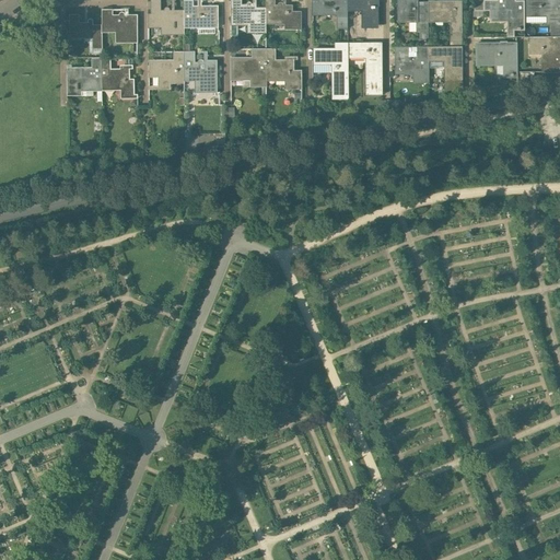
[(168,11),(168,9),(164,9),(164,11),(160,11),(160,0),(150,0),(150,14),(148,14),(148,25),(164,25),(164,32),(184,32),(184,31),(184,26),(183,11),(168,11)]
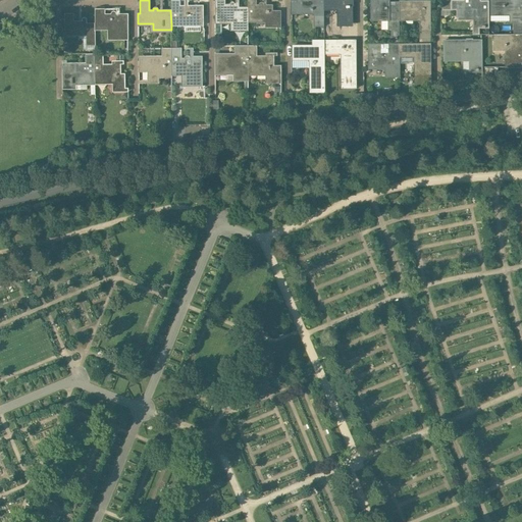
[(229,4),(229,5),(224,5),(224,0),(215,0),(216,22),(238,22),(238,30),(247,30),(247,23),(247,8),(238,8),(238,5),(233,5),(233,3),(232,3),(231,2),(230,3),(229,4)]
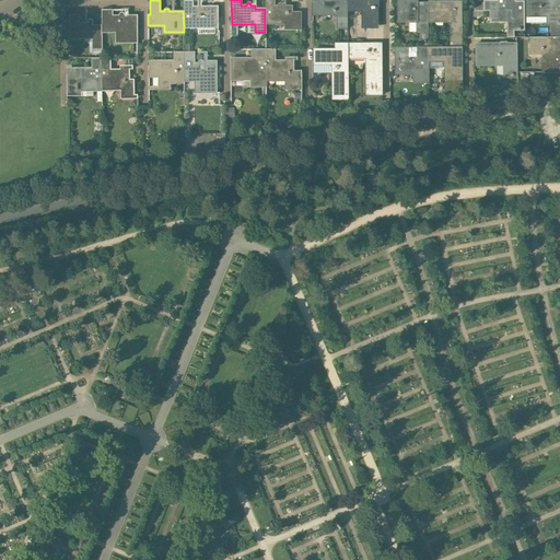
[(277,3),(277,6),(275,6),(273,0),(265,0),(265,9),(265,25),(275,25),(275,22),(287,22),(287,27),(301,27),(301,12),(292,12),(292,6),(282,6),(282,3),(277,3)]
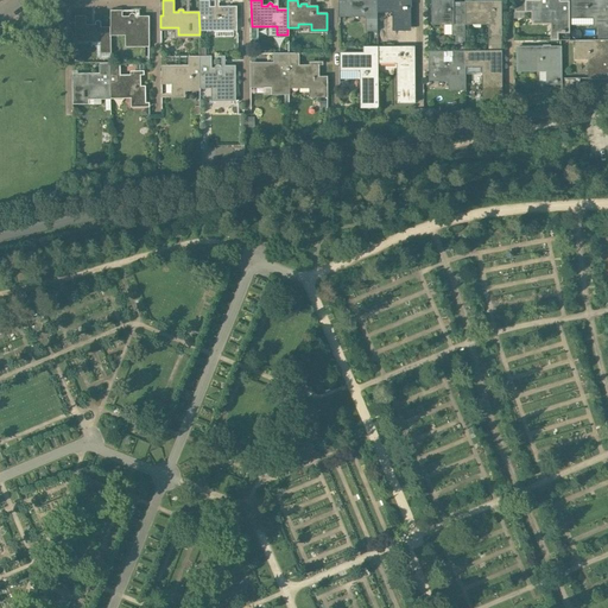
[(339,0),(339,14),(352,16),(352,13),(361,13),(362,13),(362,18),(366,18),(366,32),(377,32),(377,11),(377,0),(339,0)]
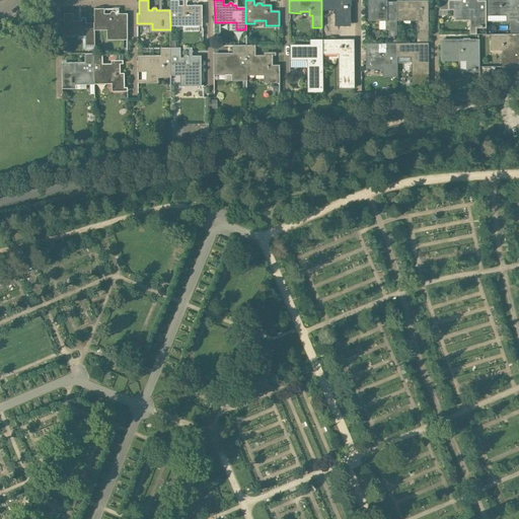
[(349,0),(321,0),(321,9),(338,9),(338,24),(350,24),(349,0)]
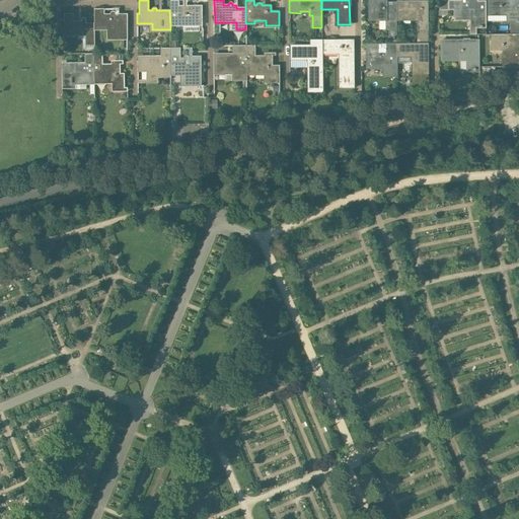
[(447,0),(438,0),(439,11),(447,11),(447,1),(448,1),(447,0)]
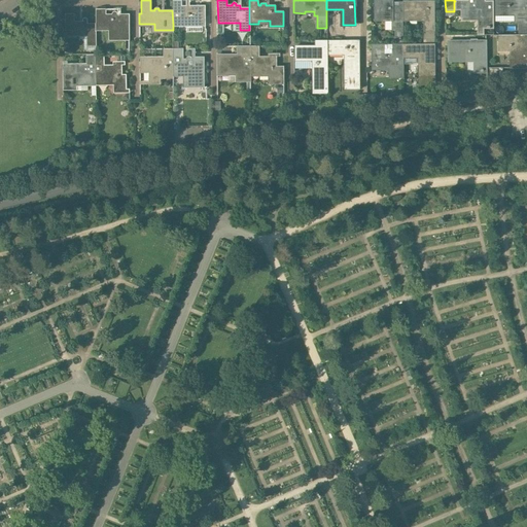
[(475,0),(467,0),(467,1),(455,1),(454,1),(454,11),(459,11),(459,20),(480,19),(481,30),(493,30),(493,2),(476,2),(475,0)]
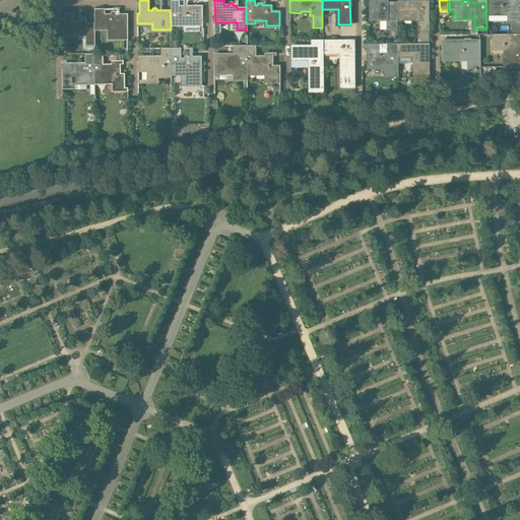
[(519,0),(489,0),(489,16),(490,16),(490,13),(501,13),(501,14),(508,14),(508,23),(510,23),(510,36),(519,35),(519,0)]
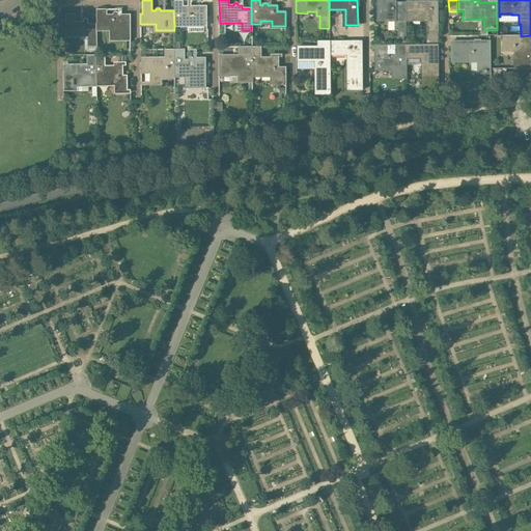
[(183,6),(183,1),(173,1),(173,10),(174,25),(206,24),(205,6),(183,6)]
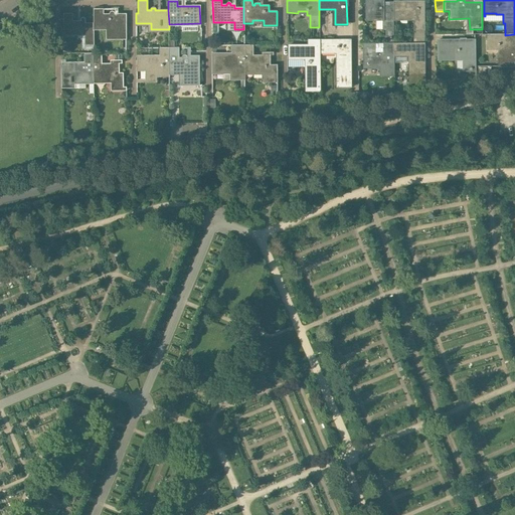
[(383,1),(366,1),(366,20),(381,20),(382,29),(385,29),(385,37),(389,37),(388,39),(390,39),(390,37),(393,37),(393,19),(393,3),(383,3),(383,1)]
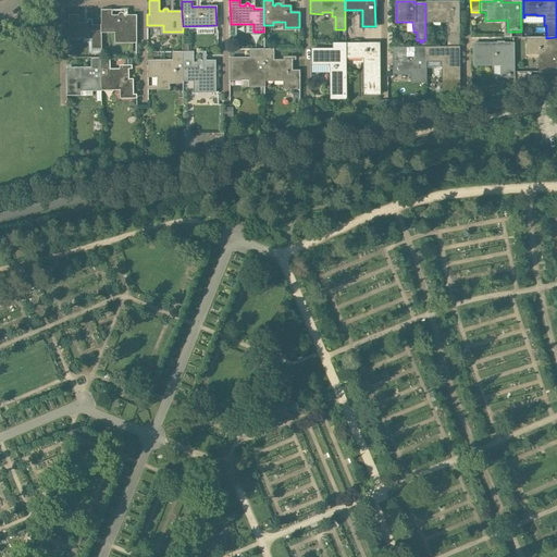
[(458,1),(425,1),(425,3),(425,21),(447,21),(447,34),(458,34),(458,1)]
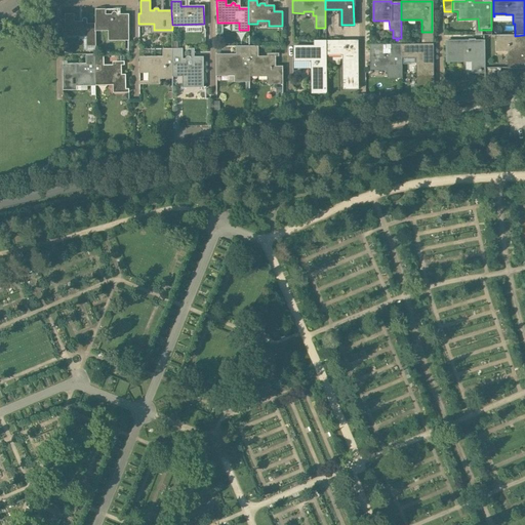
[(111,14),(105,14),(105,10),(94,10),(95,24),(95,31),(112,32),(112,38),(121,38),(121,34),(128,34),(128,14),(117,15),(116,14),(116,13),(115,13),(114,12),(113,13),(112,13),(112,14),(111,14)]
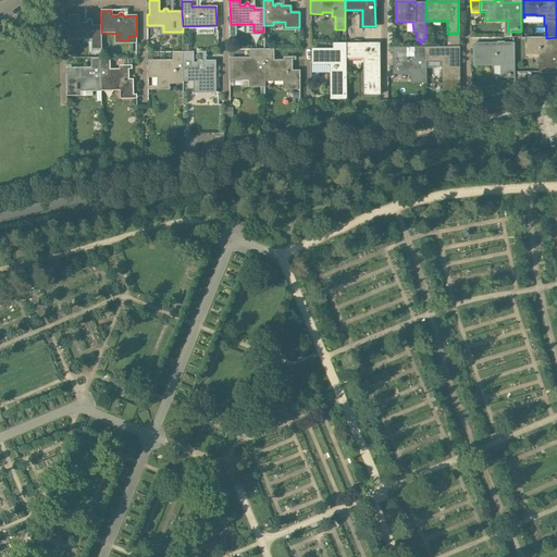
[(86,23),(78,23),(78,15),(69,15),(69,39),(91,39),(91,46),(101,46),(101,33),(101,25),(91,25),(91,21),(91,20),(90,19),(89,19),(88,19),(87,20),(86,21),(86,23)]
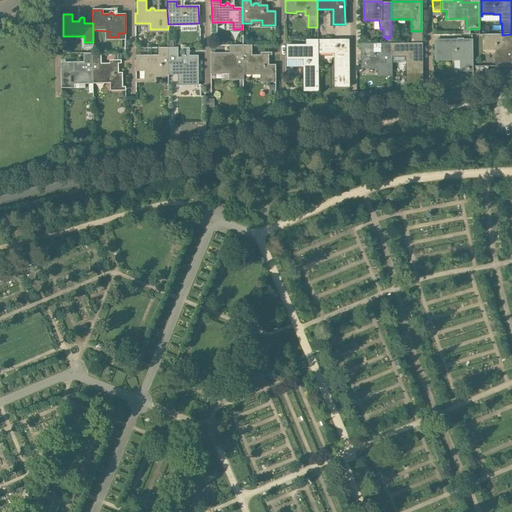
[(511,34),(502,35),(484,35),(484,47),(495,47),(495,67),(509,66),(509,62),(511,61),(511,34)]
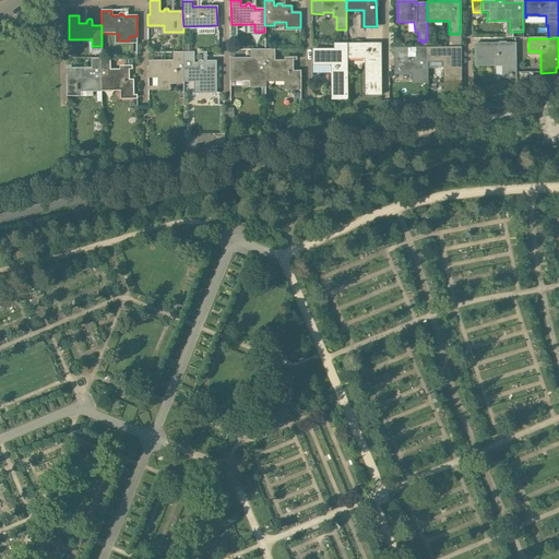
[(346,44),(336,44),(336,50),(316,50),(316,62),(333,62),(333,69),(334,69),(334,85),(331,85),(331,100),(347,100),(346,57),(346,44)]
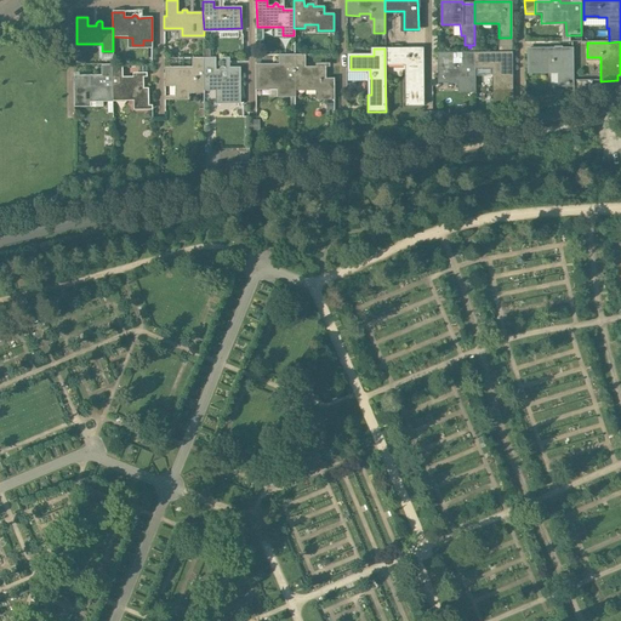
[(421,49),(385,49),(385,63),(405,63),(406,104),(421,104),(421,49)]
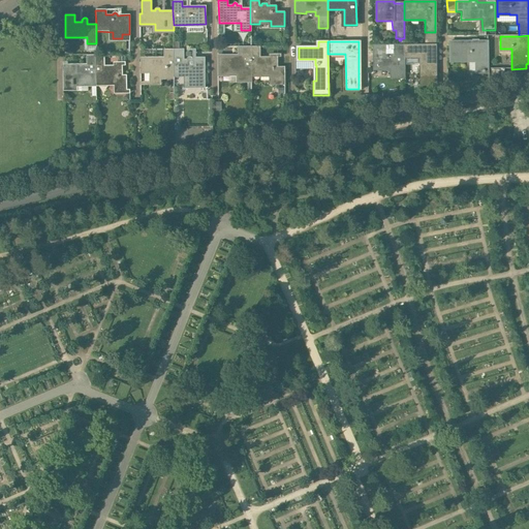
[(488,42),(448,42),(449,62),(474,62),(474,73),(488,73),(488,68),(488,42)]
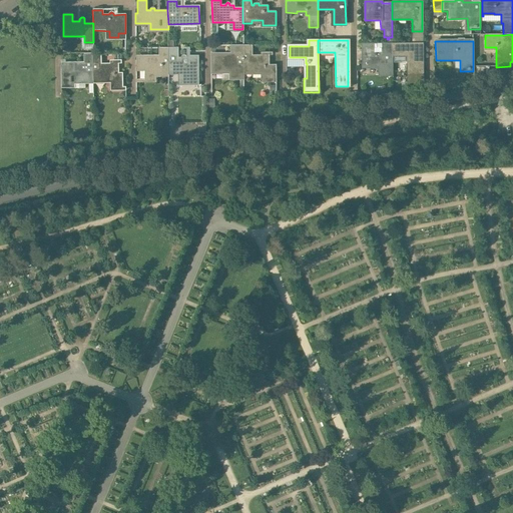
[(392,43),(361,43),(361,55),(362,55),(362,66),(379,66),(379,75),(392,75),(392,54),(392,43)]
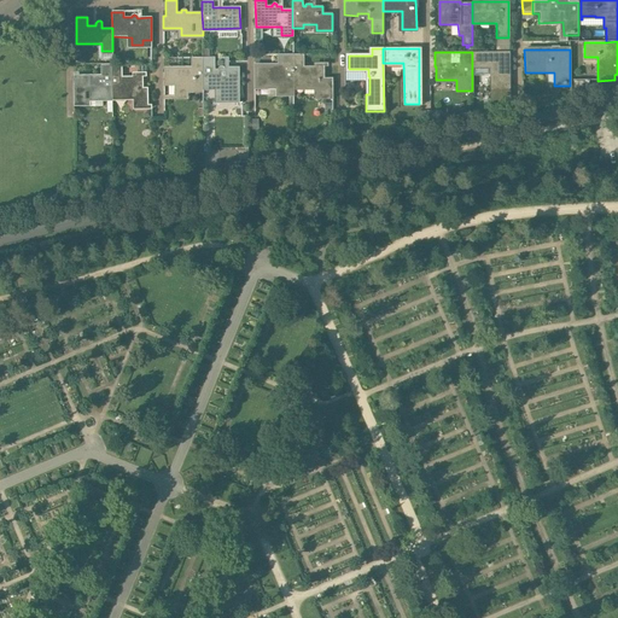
[(509,52),(472,52),(472,65),(489,65),(489,110),(509,110),(509,52)]
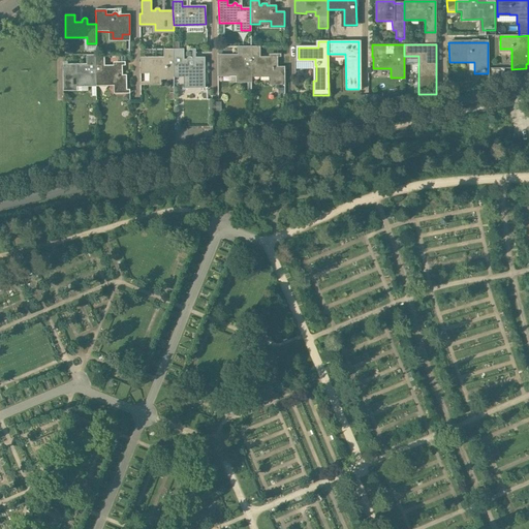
[(238,59),(220,59),(220,75),(238,75),(238,81),(251,81),(251,74),(250,48),(238,48),(238,59)]
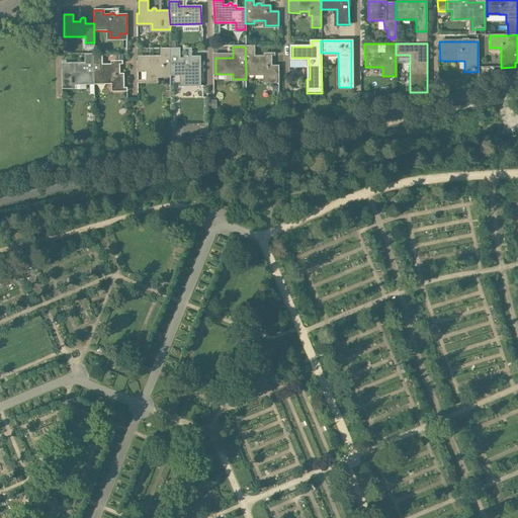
[(254,56),(254,47),(245,47),(246,73),(266,73),(266,81),(275,81),(274,66),(271,66),(271,56),(254,56)]
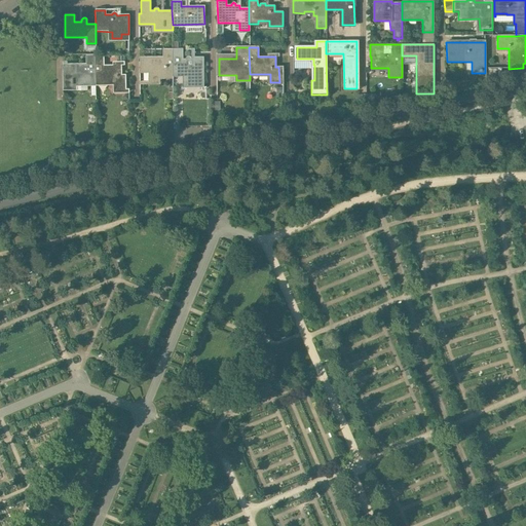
[(164,49),(164,60),(162,60),(162,58),(157,58),(157,60),(142,60),(142,71),(150,71),(150,82),(159,82),(159,78),(173,78),(173,75),(173,49),(164,49)]
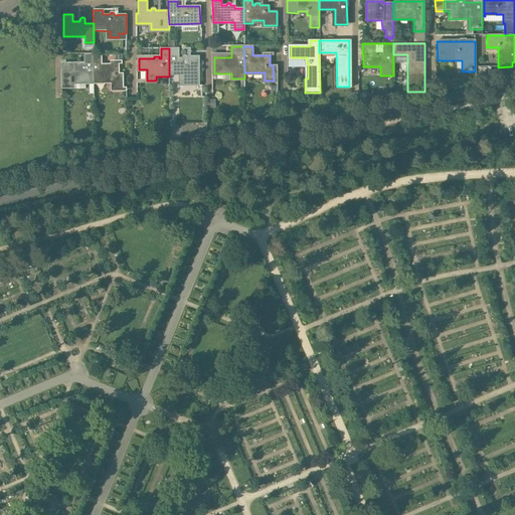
[(178,58),(178,48),(169,48),(169,73),(181,73),(181,80),(190,80),(190,82),(196,82),(195,76),(198,76),(198,57),(189,57),(189,58),(186,58),(186,56),(181,56),(181,58),(178,58)]
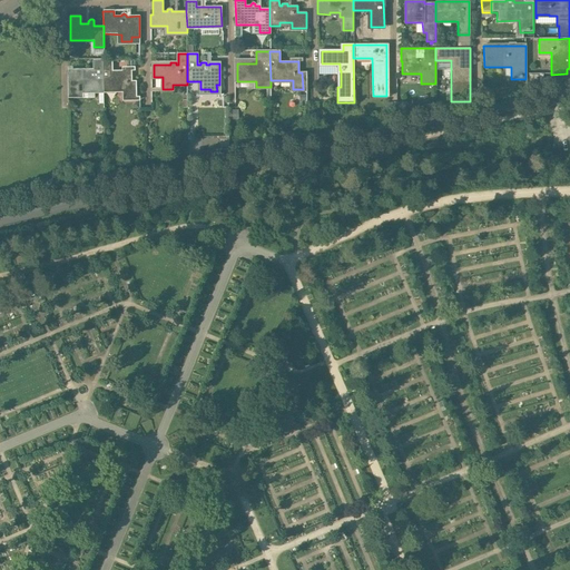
[(88,70),(87,71),(86,72),(86,74),(68,74),(68,96),(78,96),(78,91),(104,91),(104,90),(101,60),(92,61),(92,72),(91,72),(90,71),(88,70)]
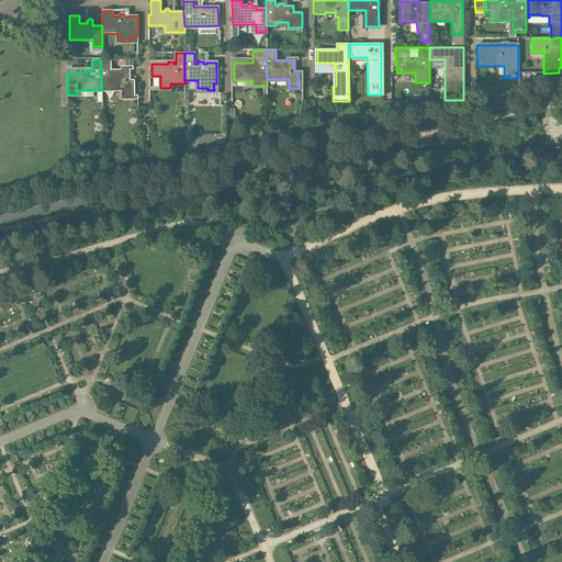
[(110,70),(110,59),(100,59),(102,89),(124,89),(124,98),(134,97),(133,80),(130,80),(130,70),(110,70)]
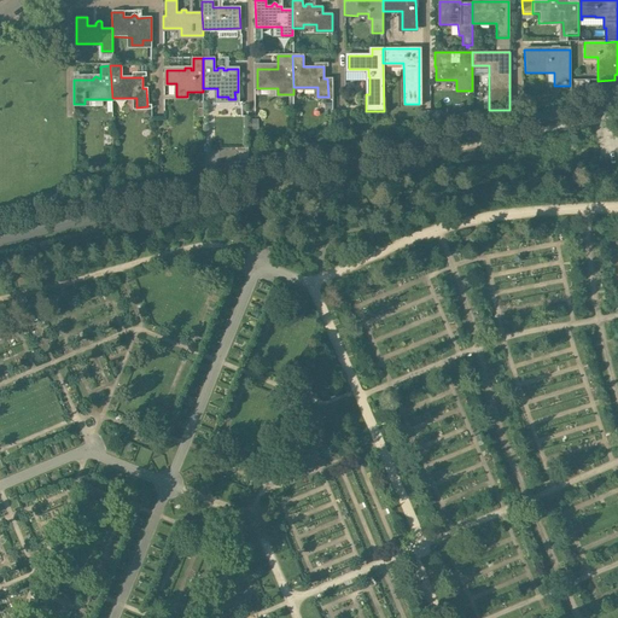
[(588,80),(570,80),(570,86),(570,95),(588,92),(588,80)]
